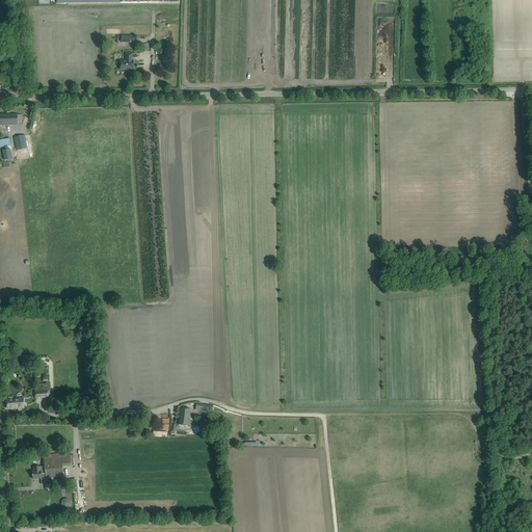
[(121,70),(128,70),(128,69),(129,69),(129,71),(134,71),(134,61),(133,61),(133,53),(126,53),(126,58),(126,61),(121,61),(121,64),(120,64),(120,65),(120,68),(120,69),(121,69),(121,70)]
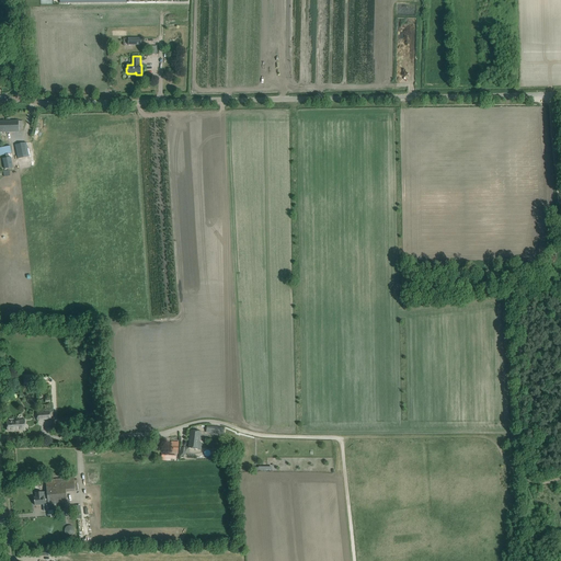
[(0,121),(0,132),(19,132),(19,130),(23,130),(23,121),(0,121)]
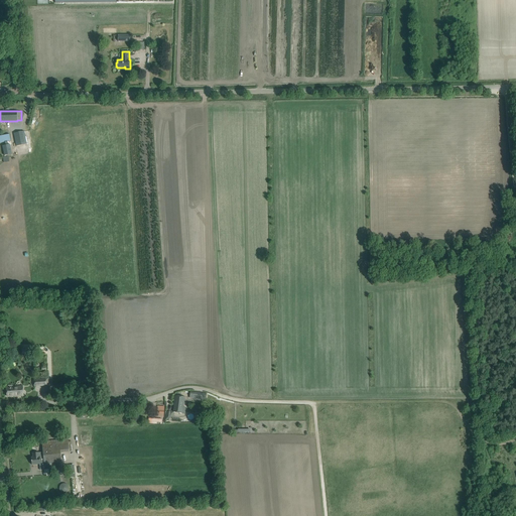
[(24,131),(14,133),(16,146),(27,144),(24,131)]
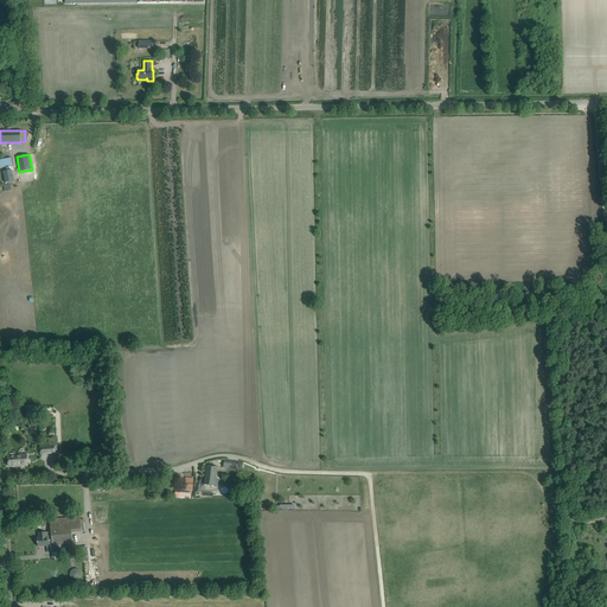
[(11,158),(4,159),(0,159),(0,168),(6,167),(8,166),(12,166),(11,158)]
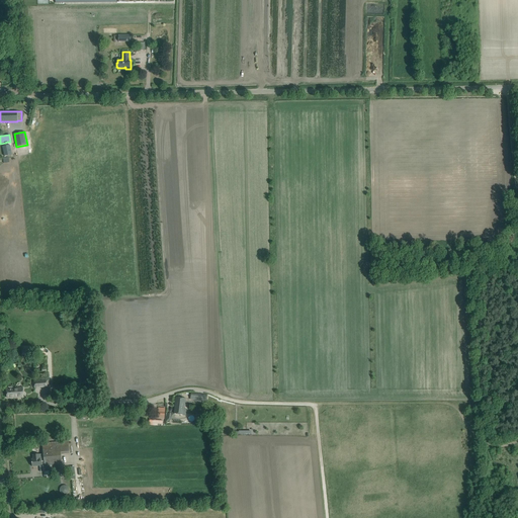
[(7,142),(5,143),(6,146),(2,147),(4,156),(11,155),(12,155),(10,145),(10,146),(8,146),(7,142)]
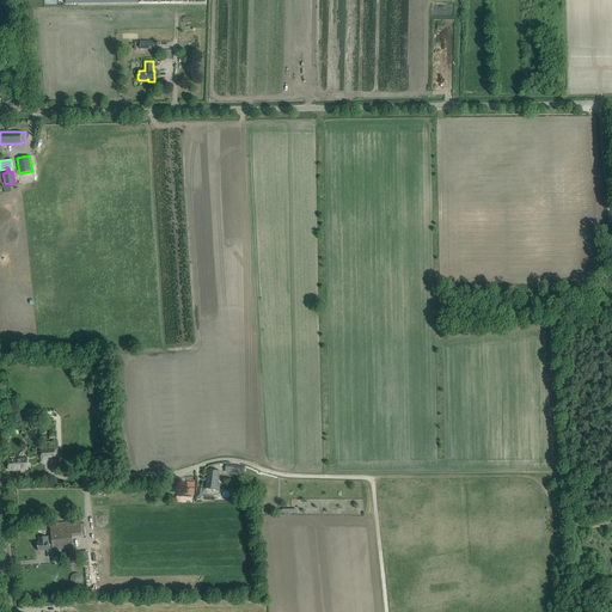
[(26,409),(25,420),(37,421),(37,409),(26,409)]
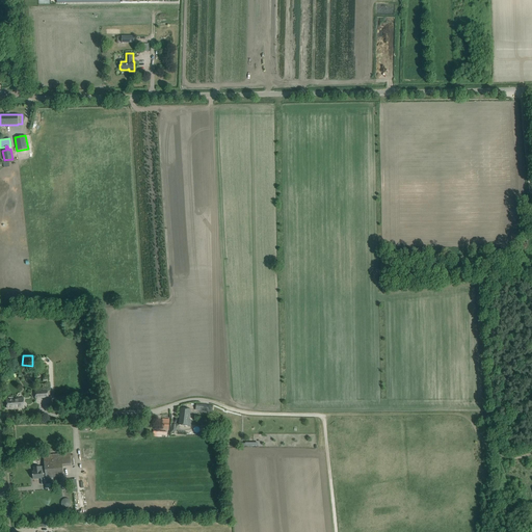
[(7,398),(7,400),(6,400),(7,408),(24,407),(24,399),(14,400),(14,397),(12,397),(8,397),(7,398)]
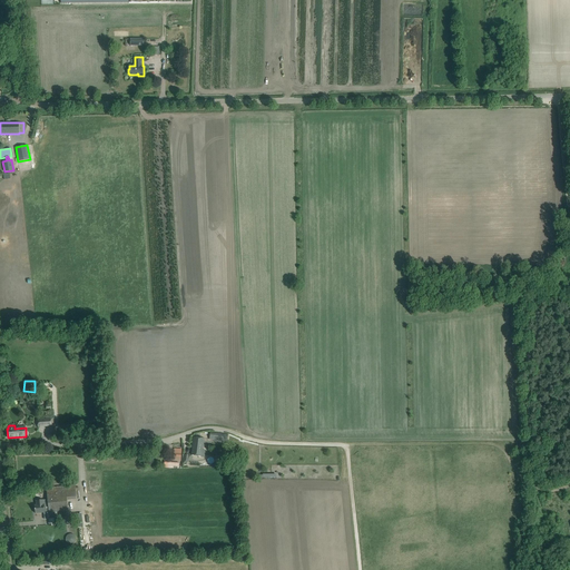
[(193,448),(192,455),(197,457),(200,457),(204,457),(205,450),(203,450),(204,439),(199,438),(194,436),(192,448),(193,448)]
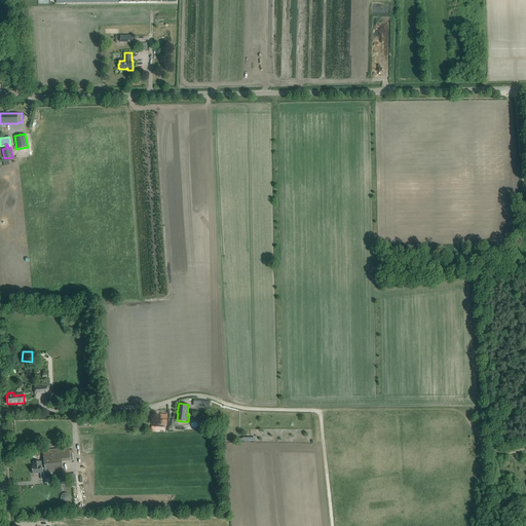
[(47,450),(42,450),(44,461),(45,473),(61,471),(63,471),(62,461),(71,460),(69,448),(47,450)]
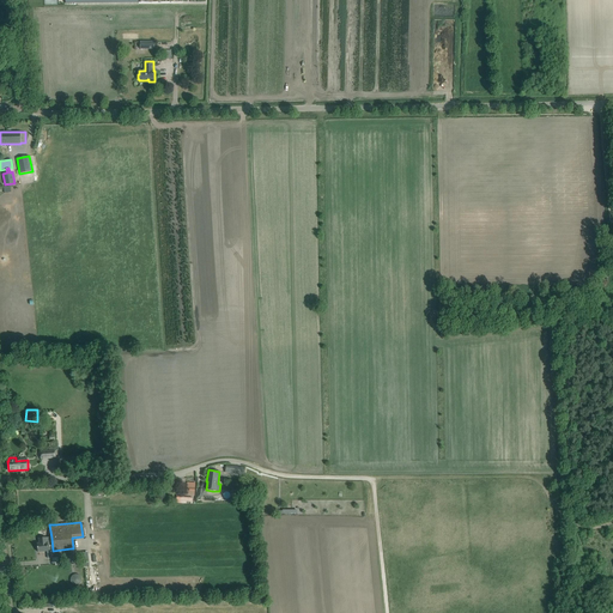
[(40,544),(37,544),(38,552),(48,551),(48,559),(53,558),(65,557),(72,557),(71,548),(53,551),(52,538),(47,538),(38,539),(40,544)]
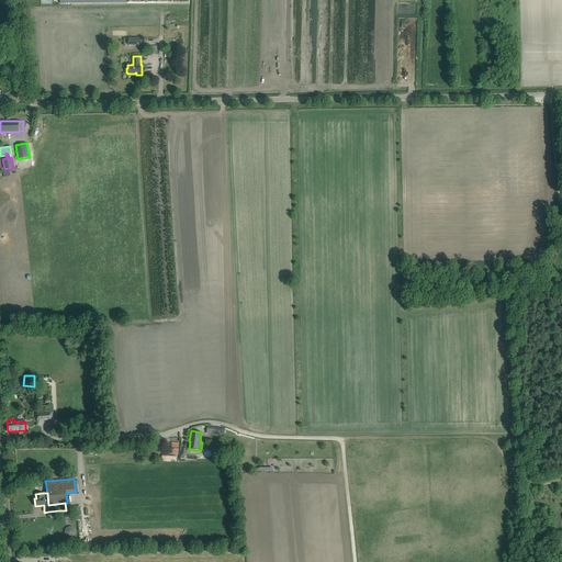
[(75,531),(74,529),(72,528),(72,527),(71,526),(69,526),(67,527),(66,528),(65,529),(64,531),(65,534),(66,535),(67,536),(68,537),(69,537),(71,536),(72,536),(72,535),(74,534),(75,531)]
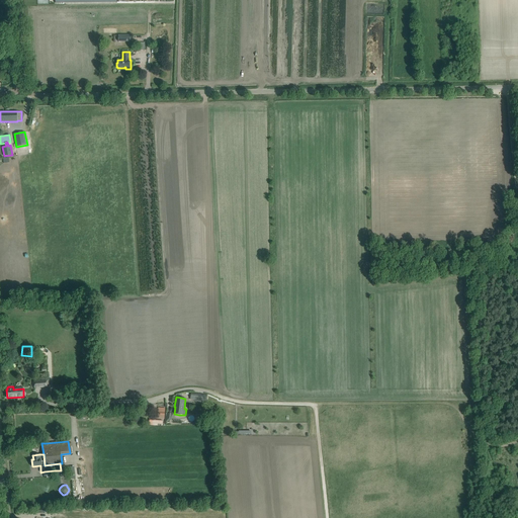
All buildings are outlined.
